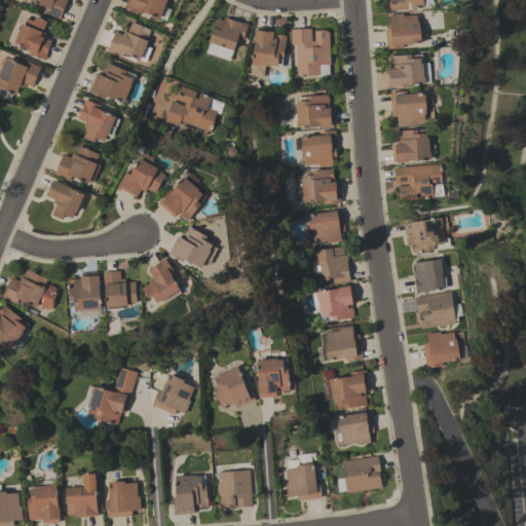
[(66,0),(59,19),(43,12),(46,6),(31,0),(66,0)]
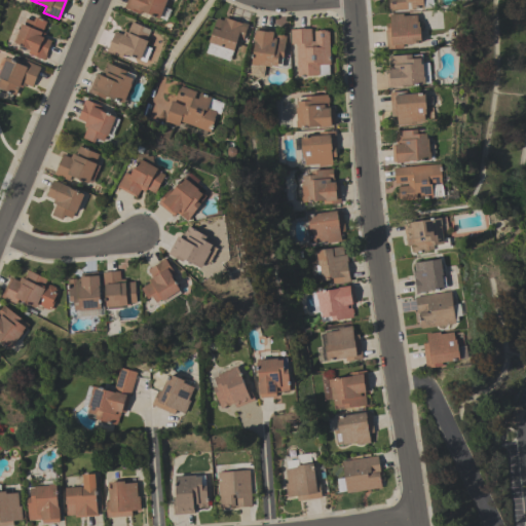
[(142,10),(140,13),(123,7),(125,0),(166,0),(164,5),(171,7),(171,10),(167,19),(164,20),(159,17),(142,10)]
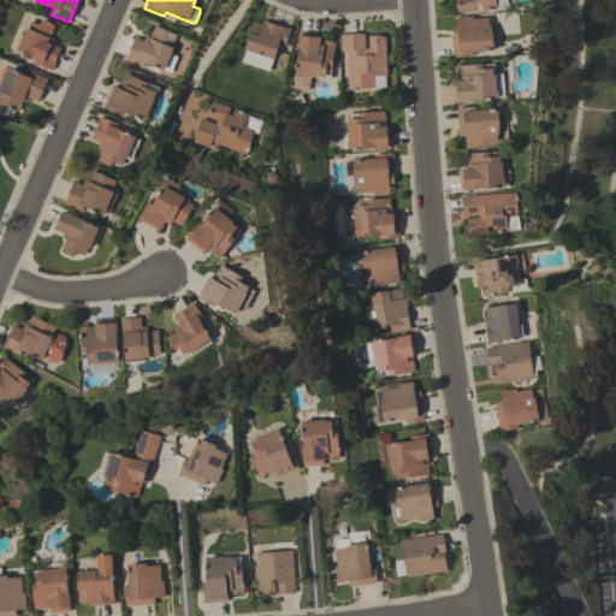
[(457,11),(457,9),(455,9),(455,0),(505,0),(507,7),(496,9),(457,11)]
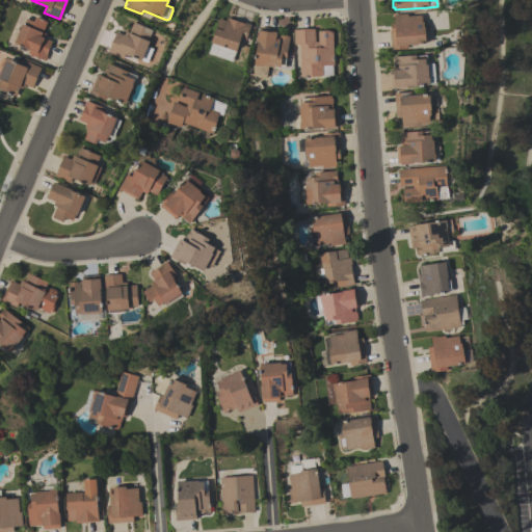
[(407,12),(407,16),(421,15),(422,22),(423,22),(426,43),(407,45),(407,48),(391,50),(389,30),(390,30),(390,23),(394,23),(394,15),(407,12)]
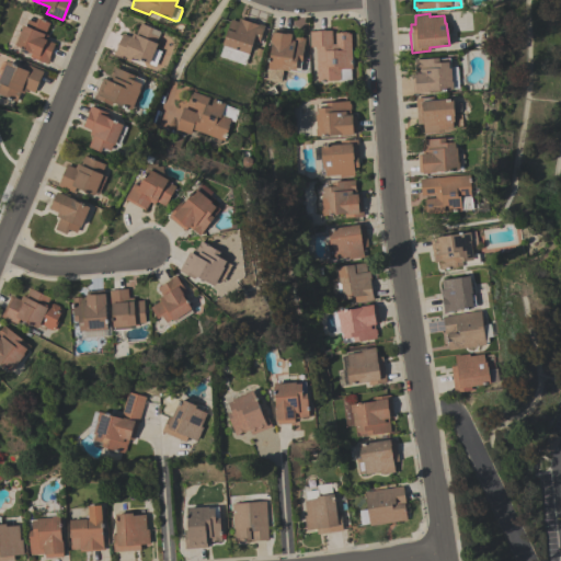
[(47,64),(30,56),(31,53),(27,52),(27,50),(14,45),(23,24),(25,25),(27,19),(35,22),(37,18),(49,22),(45,34),(48,35),(46,39),(55,43),(49,56),(50,57),(47,64)]
